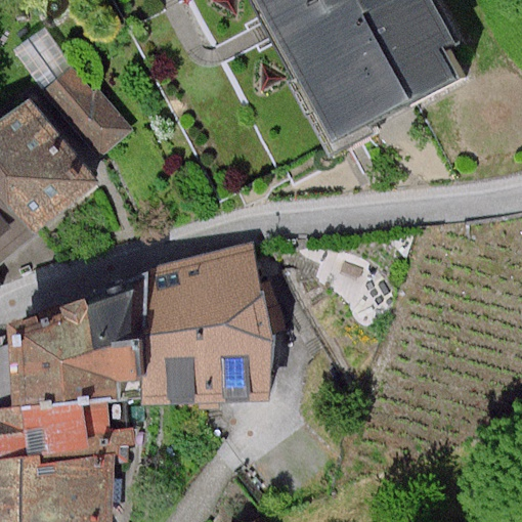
[(258,0),(335,144),(465,76),(424,0),(258,0)]
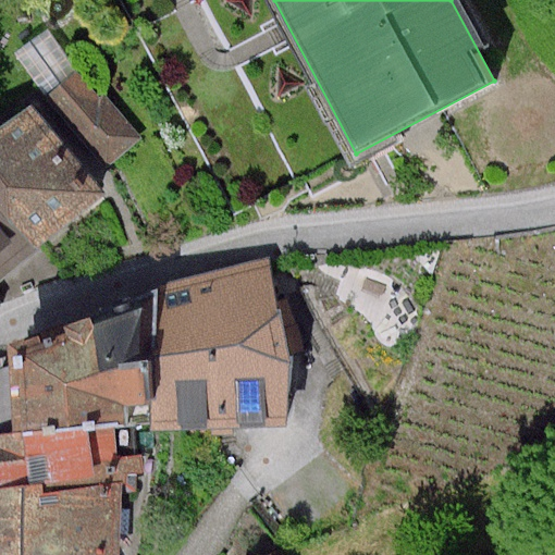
[(74,69),(46,27),(13,51),(42,91),(71,72),(74,69)]
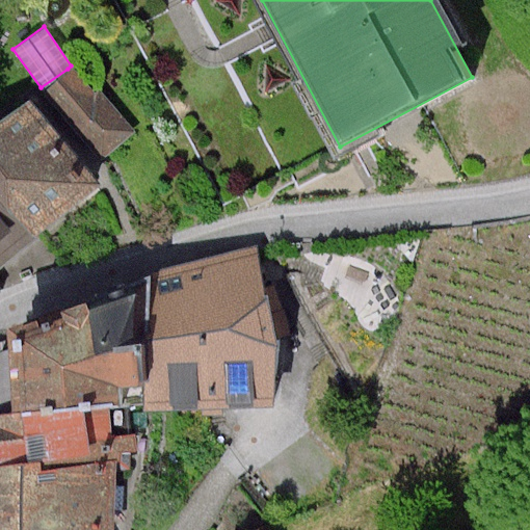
[(136,130),(73,64),(71,65),(68,69),(41,93),(101,160),(136,130)]
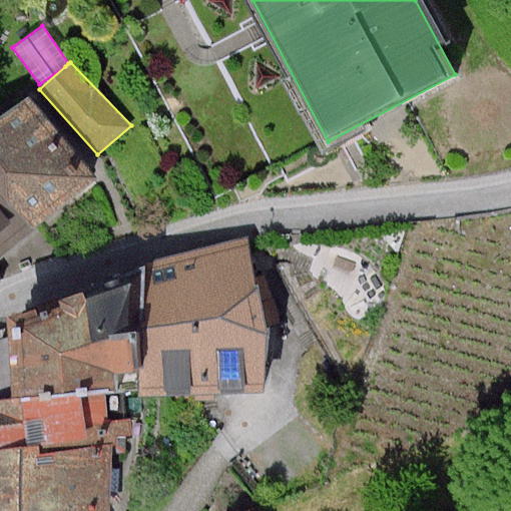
[(0,257),(96,178),(27,96),(0,114),(0,257)]
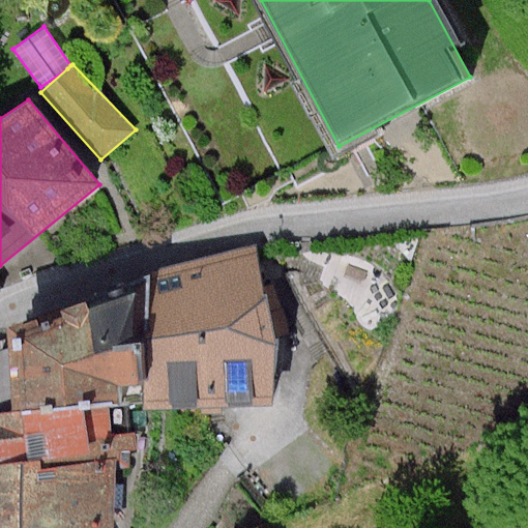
[(16,321),(0,341),(0,527),(112,527),(118,464),(132,403),(283,396),(287,339),(282,308),(252,244),(156,269),(152,284),(16,321)]
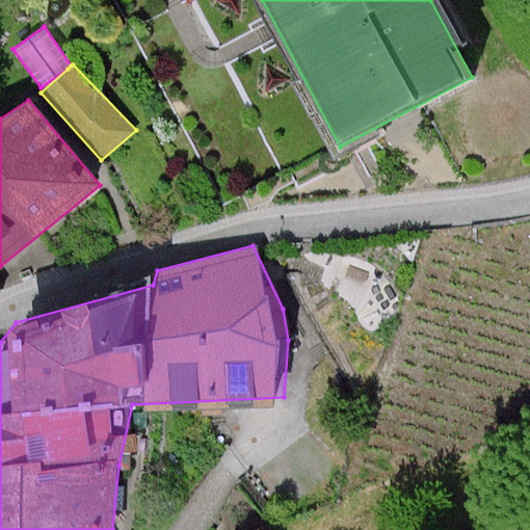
All buildings are outlined.
